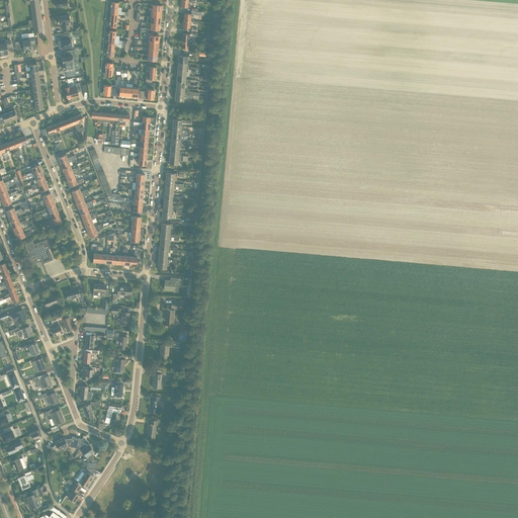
[(37,0),(24,0),(25,5),(30,4),(31,12),(39,11),(37,0)]
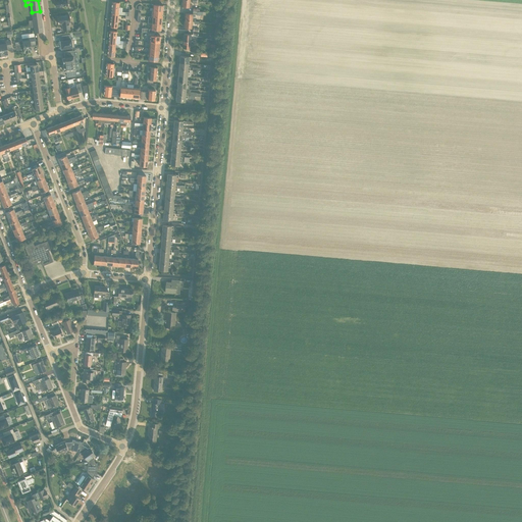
[(111,14),(118,15),(119,2),(112,2),(111,14)]
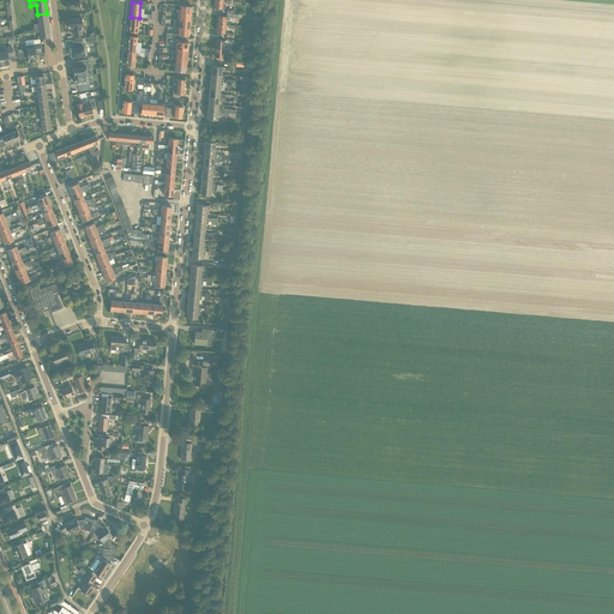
[(41,38),(50,37),(47,13),(37,14),(38,24),(34,24),(35,32),(40,32),(41,38)]
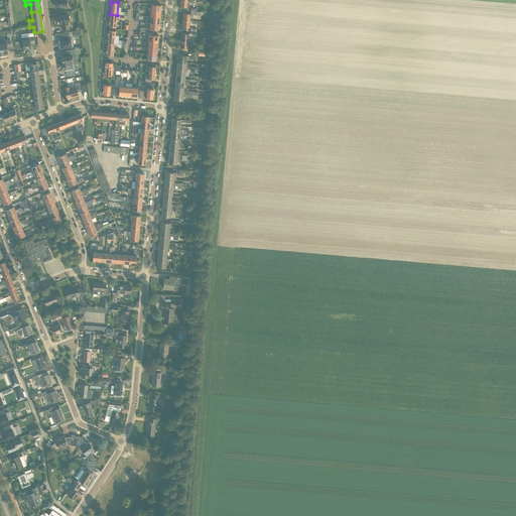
[(62,30),(70,29),(69,22),(70,22),(69,14),(56,16),(57,24),(61,23),(62,30)]
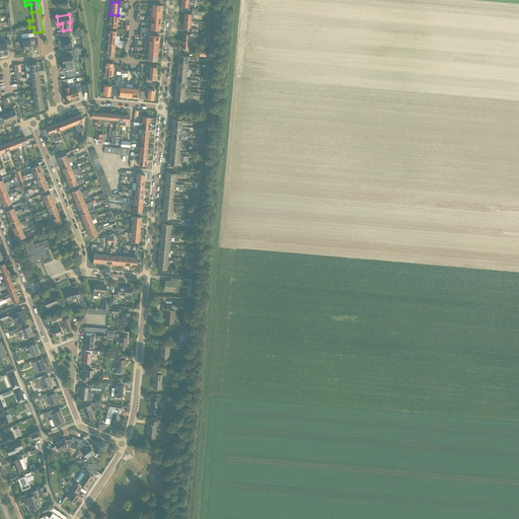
[(117,27),(118,15),(110,14),(109,26),(117,27)]
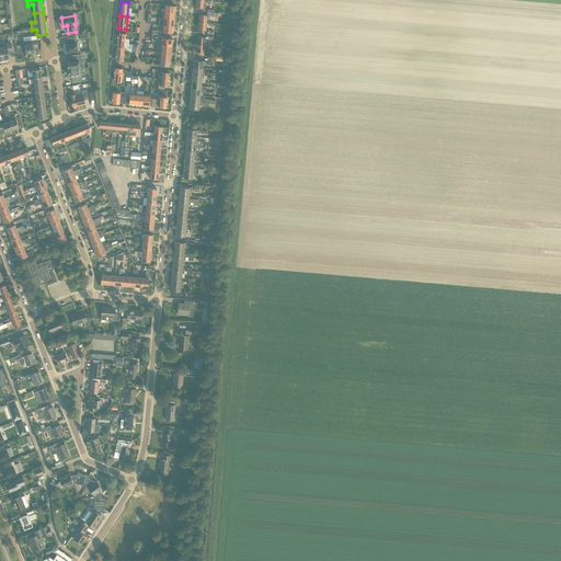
[(173,33),(174,26),(162,25),(162,32),(160,31),(160,35),(167,35),(167,32),(173,33)]
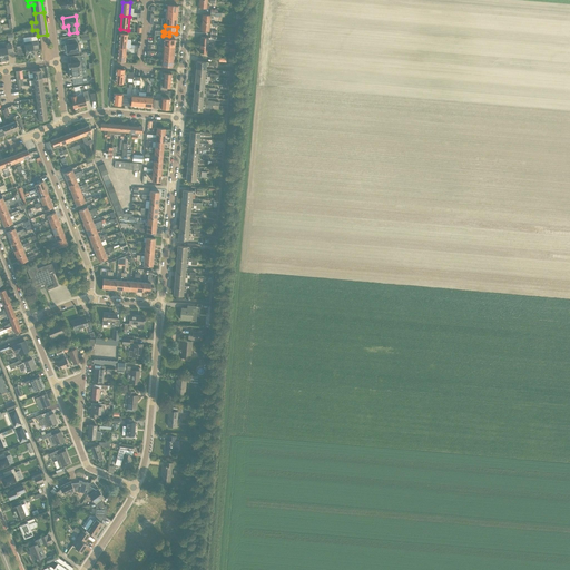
[(119,47),(127,48),(128,35),(120,33),(119,47)]
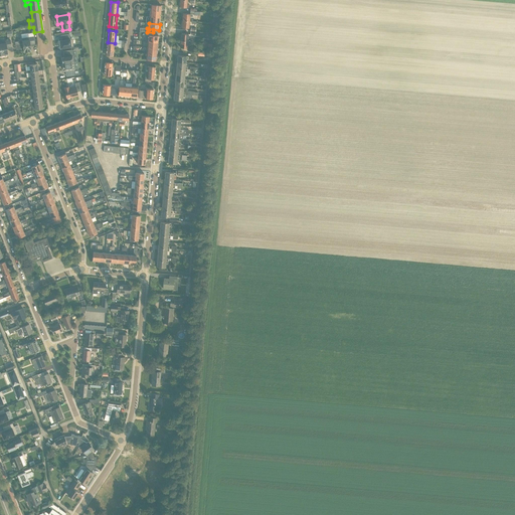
[(153,32),(147,32),(146,32),(145,41),(148,41),(158,42),(158,36),(152,35),(153,32)]
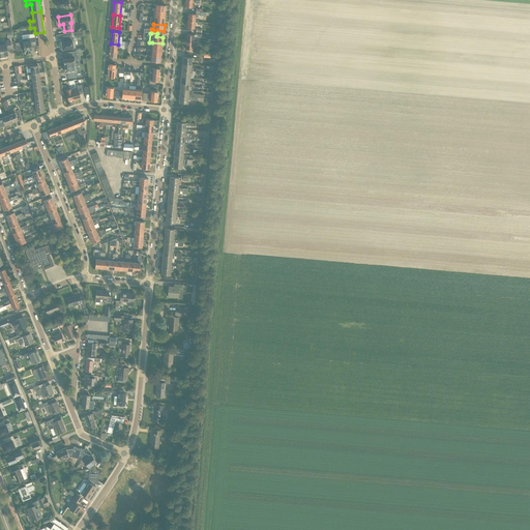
[(64,41),(61,41),(62,50),(74,48),(76,48),(75,40),(72,40),(71,35),(63,36),(64,41)]
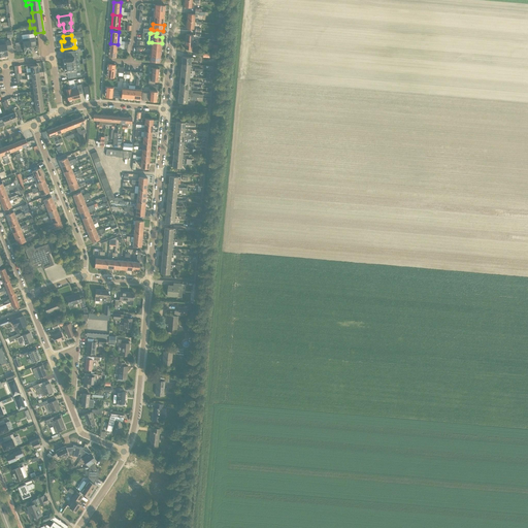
[(20,42),(15,43),(17,47),(18,51),(25,50),(25,53),(32,52),(31,45),(35,44),(34,37),(23,39),(24,44),(20,45),(20,42)]
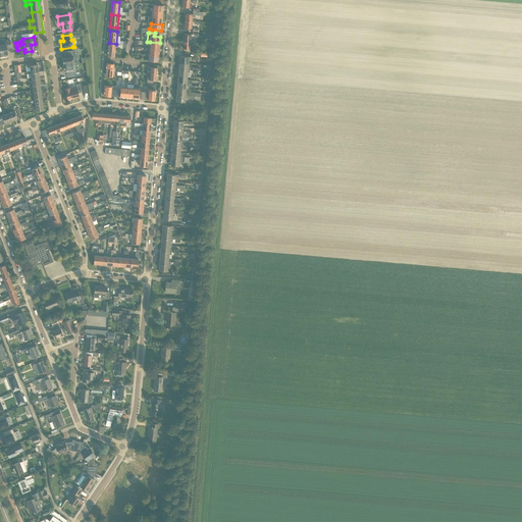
[(0,42),(0,47),(1,56),(8,55),(7,48),(11,48),(10,41),(0,42)]
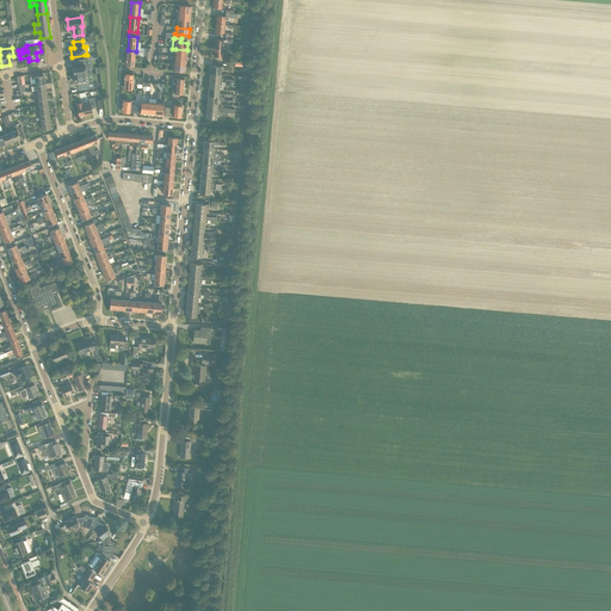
[(134,66),(136,51),(128,50),(127,66),(134,66)]
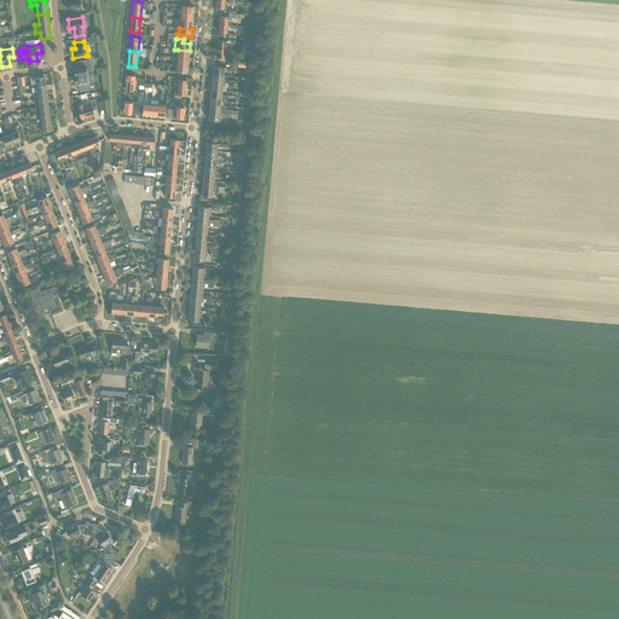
[(74,70),(75,77),(88,75),(87,68),(86,61),(76,62),(77,69),(75,69),(74,69),(74,70)]
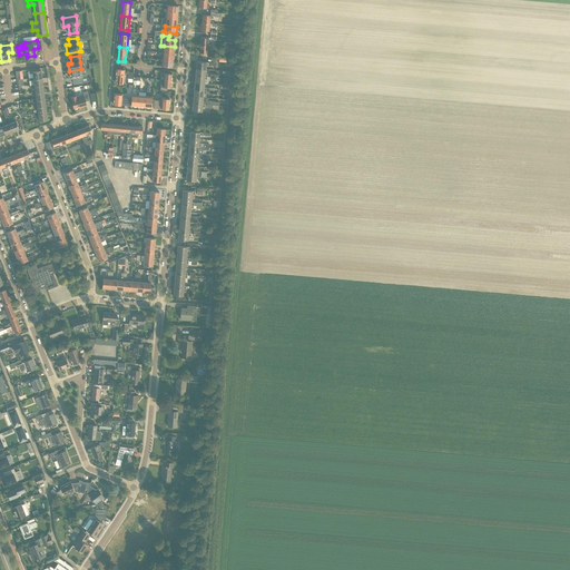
[(37,69),(28,70),(28,71),(28,74),(32,74),(33,78),(33,79),(41,78),(41,77),(41,70),(38,71),(37,69)]
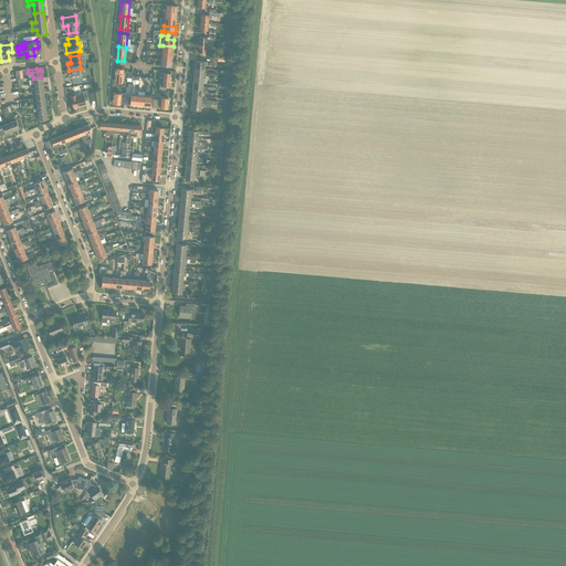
[(81,69),(69,71),(70,76),(70,77),(72,77),(73,83),(82,82),(87,81),(85,69),(81,69)]
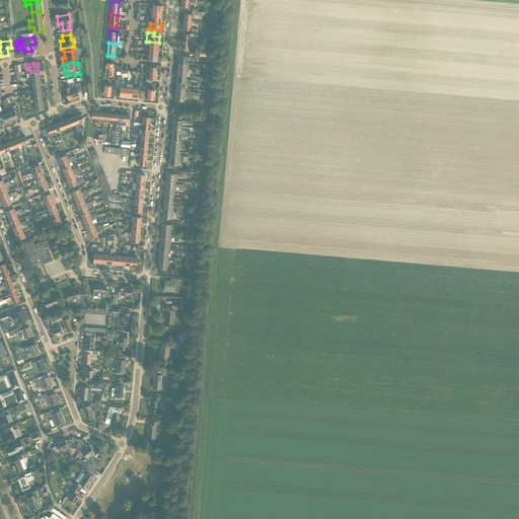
[(113,76),(114,64),(106,63),(105,75),(113,76)]
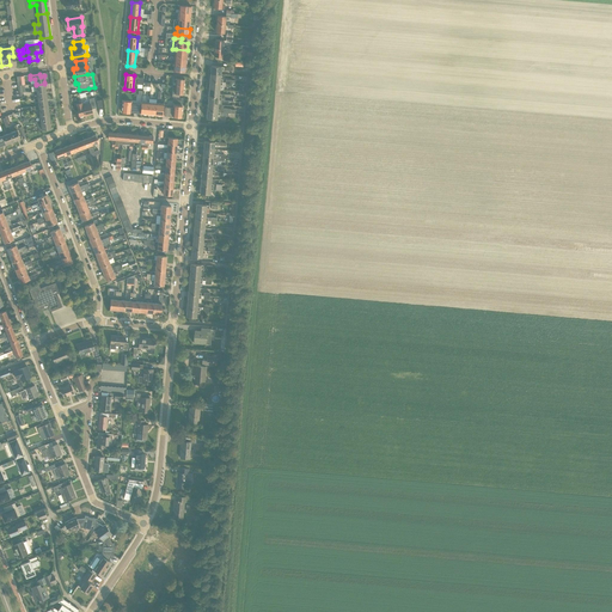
[(173,87),(172,97),(179,98),(181,95),(184,95),(185,79),(177,79),(176,87),(173,87)]
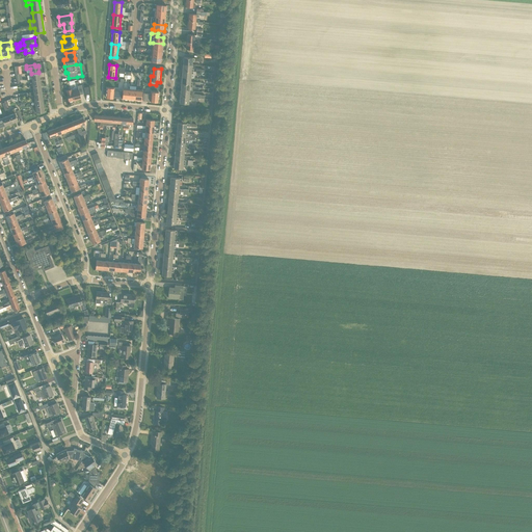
[(182,77),(182,84),(192,84),(194,85),(203,86),(204,83),(200,82),(192,82),(190,82),(191,78),(182,77)]
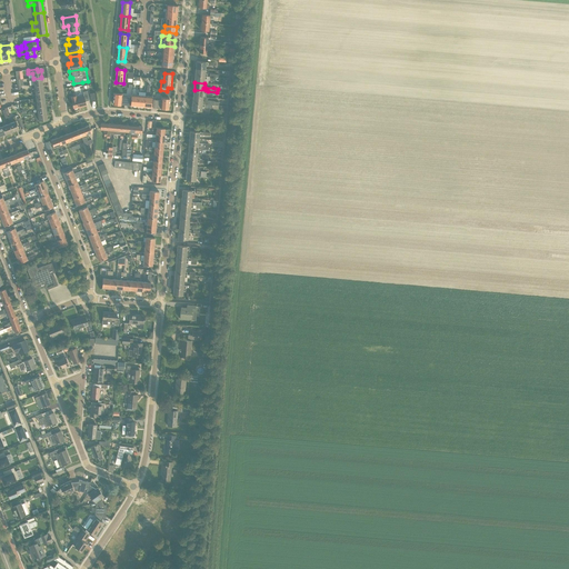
[(71,97),(75,109),(86,106),(85,101),(89,100),(87,91),(82,92),(85,97),(77,99),(76,96),(71,97)]
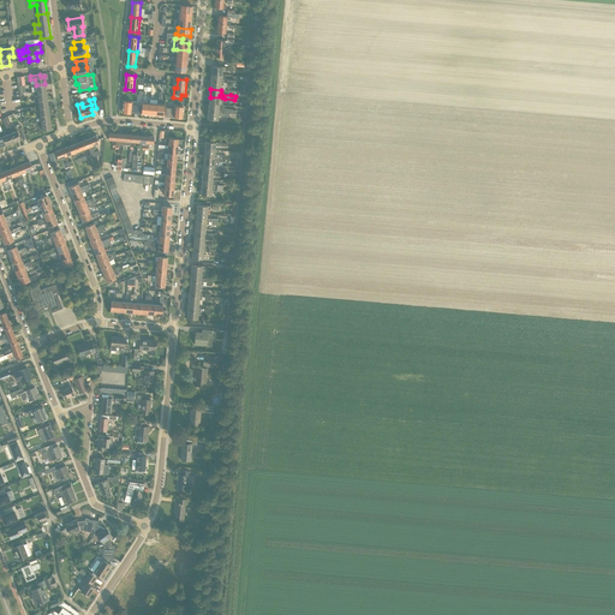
[(132,105),(132,102),(124,101),(123,113),(131,113),(139,114),(141,106),(132,105)]
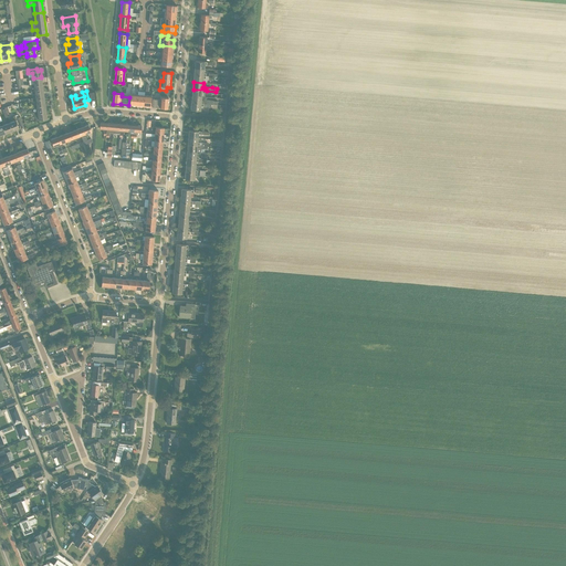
[(192,96),(192,103),(211,105),(218,105),(218,102),(213,101),(207,100),(207,97),(192,96)]
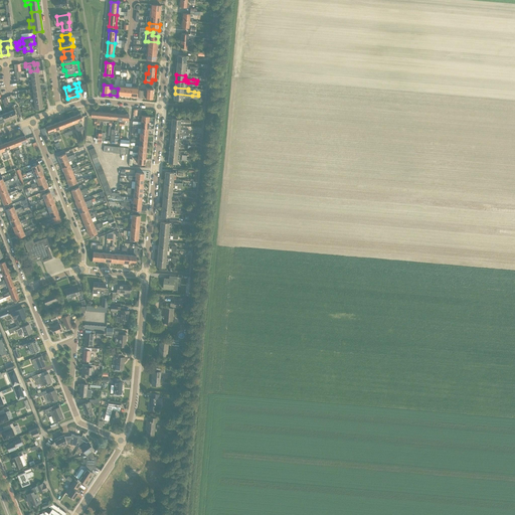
[(146,98),(146,99),(153,99),(154,90),(147,89),(146,91),(139,91),(138,98),(146,98)]
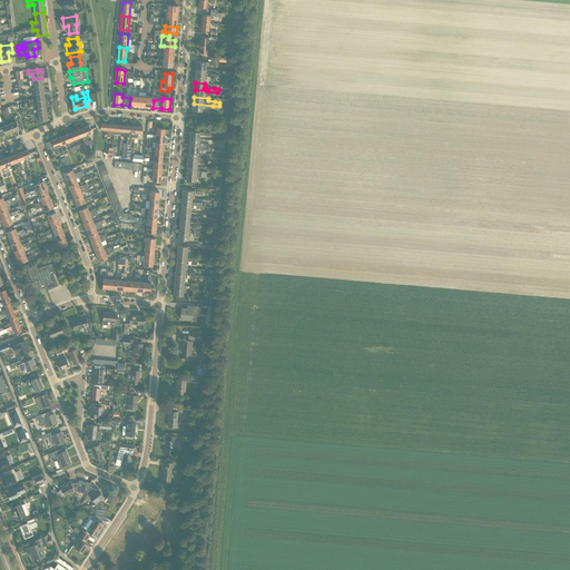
[(5,126),(7,135),(13,131),(10,124),(9,119),(7,120),(8,125),(5,126)]
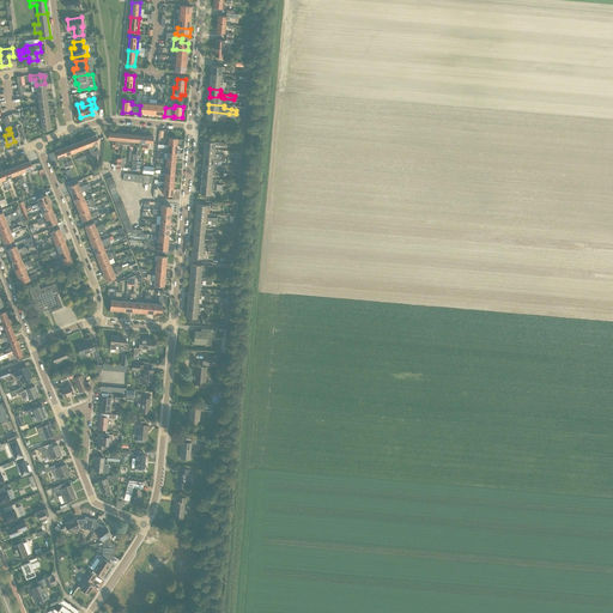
[(90,138),(93,147),(96,146),(96,145),(99,143),(96,135),(90,138)]
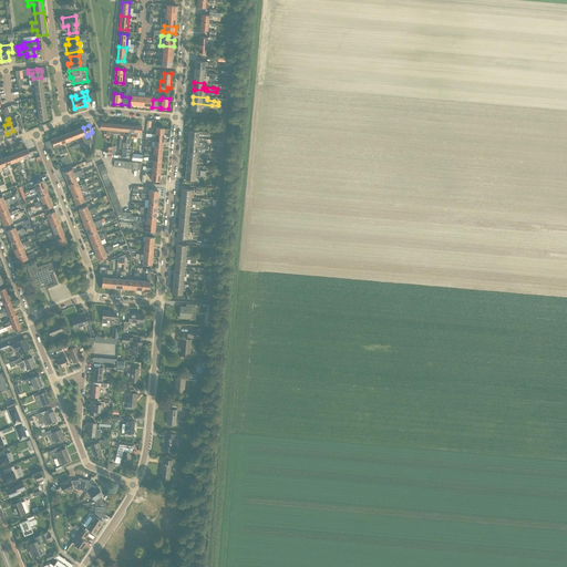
[(83,127),(76,131),(79,137),(81,136),(83,136),(83,137),(82,137),(83,142),(88,141),(86,136),(83,127)]
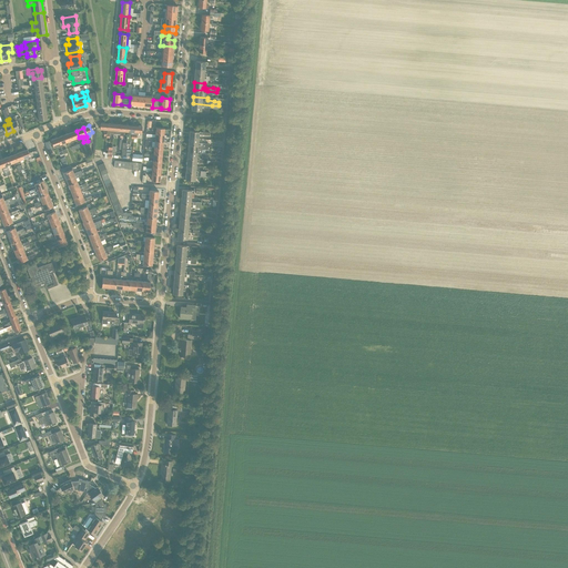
[(64,135),(67,142),(70,141),(71,142),(73,142),(70,133),(64,135)]
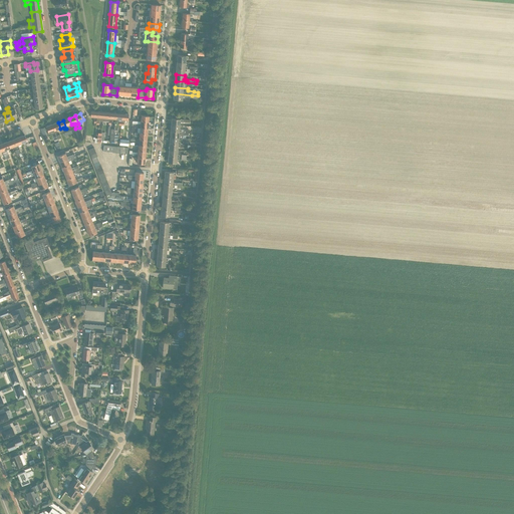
[(52,124),(55,133),(57,132),(57,130),(60,129),(58,122),(52,124)]
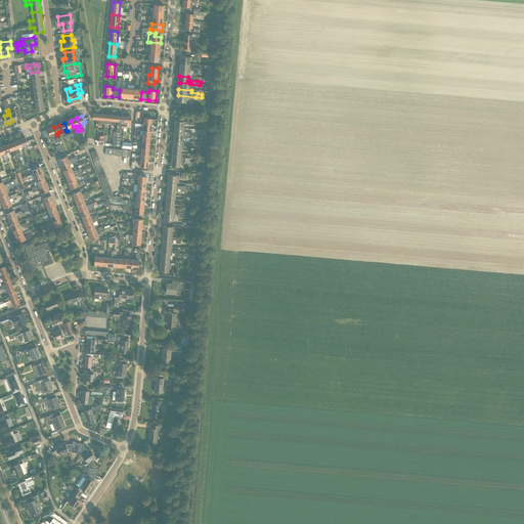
[(58,139),(56,135),(53,127),(47,129),(50,136),(53,134),(54,136),(53,136),(54,140),(55,143),(58,142),(59,142),(58,139)]
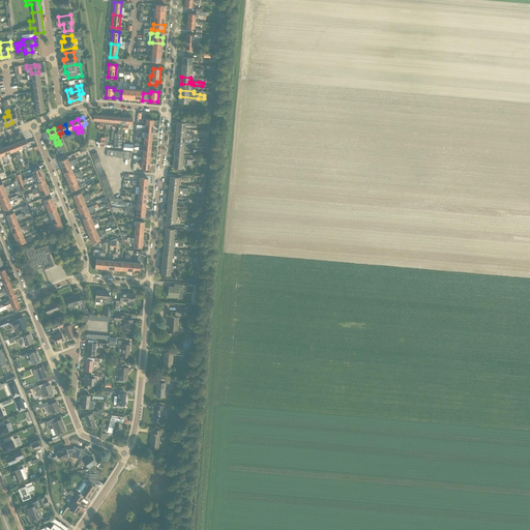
[(20,142),(23,148),(26,147),(26,149),(29,148),(26,140),(20,142)]
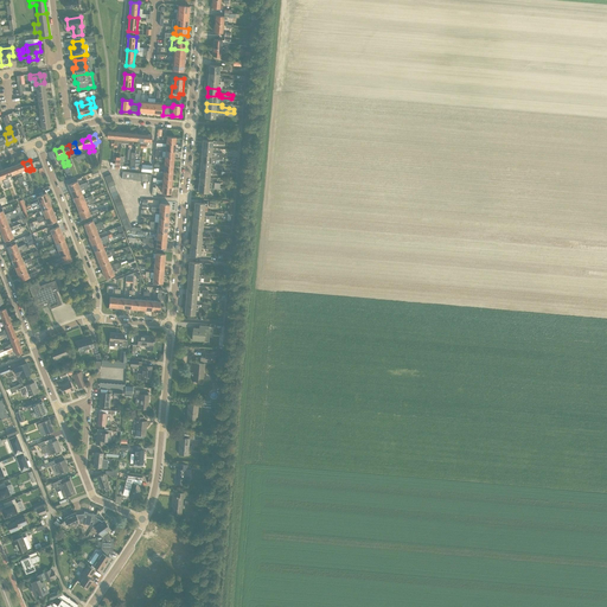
[(23,163),(16,165),(20,174),(23,173),(21,172),(26,170),(23,163)]
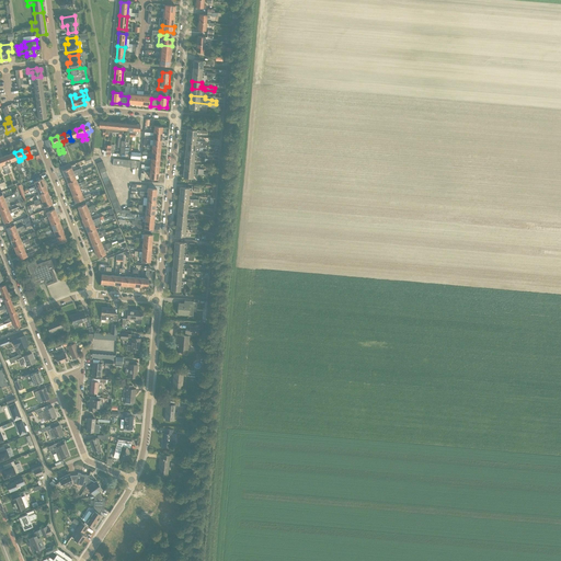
[(19,161),(14,152),(9,155),(11,162),(15,160),(15,162),(19,161)]
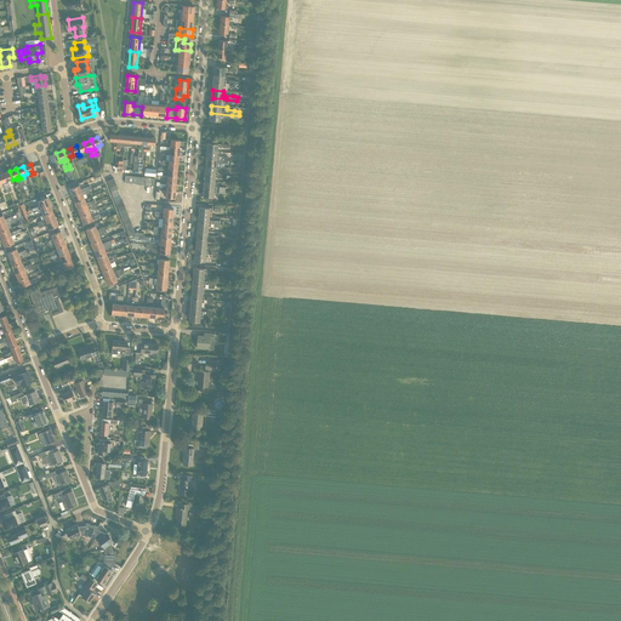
[(3,175),(6,184),(9,183),(10,183),(9,181),(12,180),(10,171),(3,175)]
